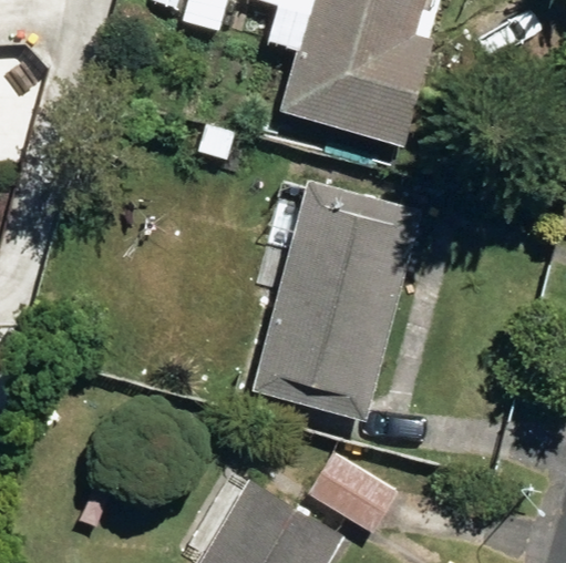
[(188,0),(185,11),(214,20),(220,0),(188,0)]
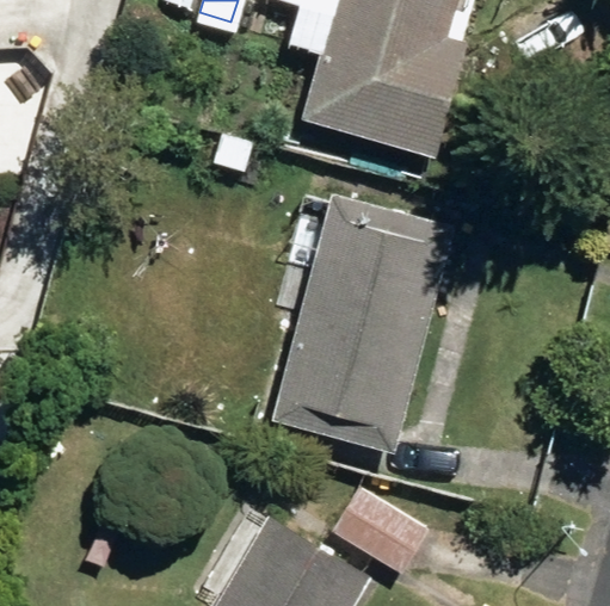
[(300,122),(432,158),(466,41),(444,36),(454,0),(293,0),(297,1),(285,45),(320,55),(300,122)]
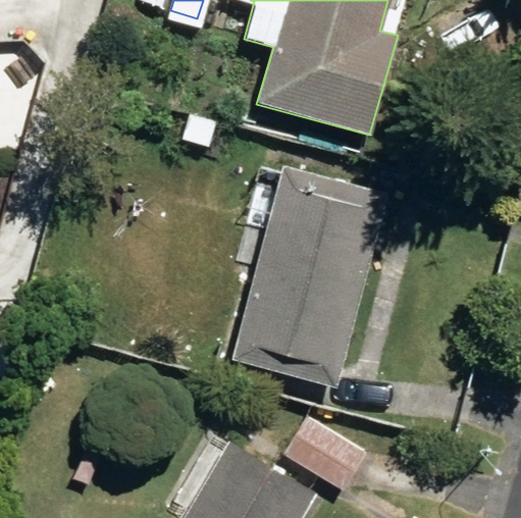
[(181,136),(208,143),(215,118),(189,111),(181,136)]
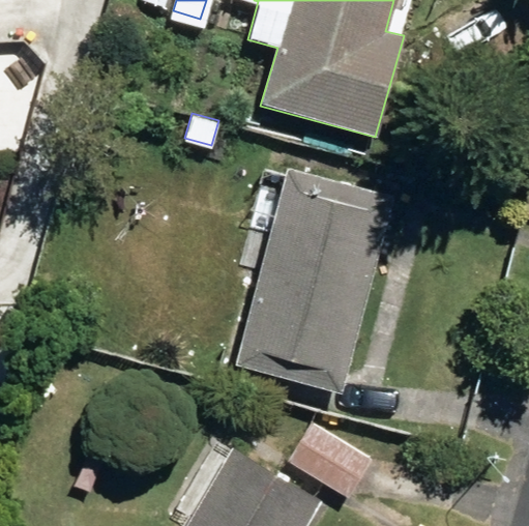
[(236,366),(342,391),(392,197),(286,169),(236,366)]
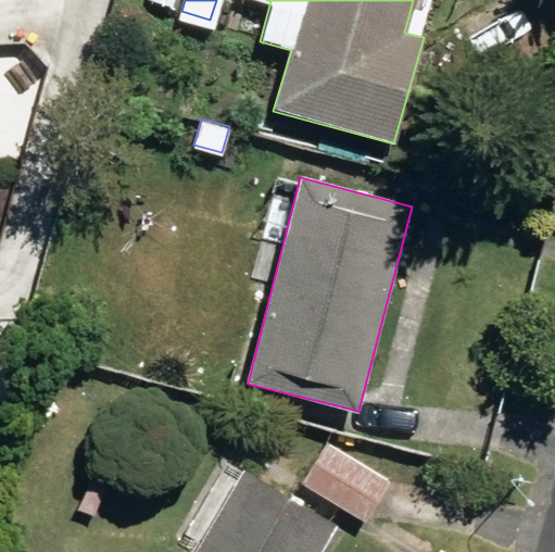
[(305,483),(365,518),(390,479),(330,442),(305,483)]
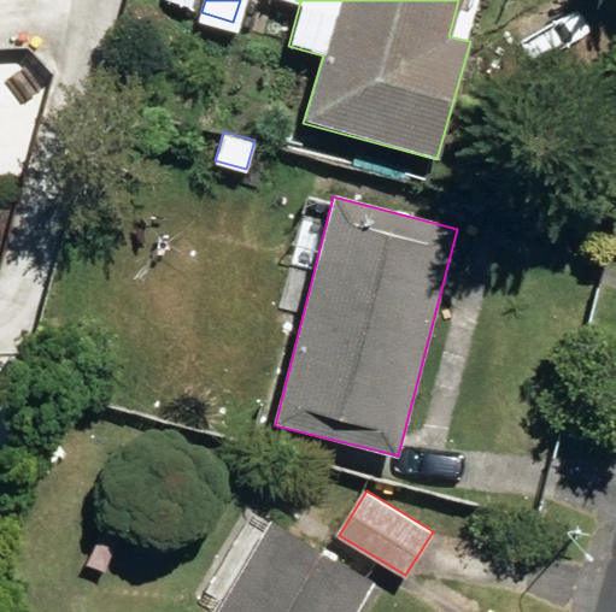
[(213,611),(353,611),(373,582),(269,519),(213,611)]
